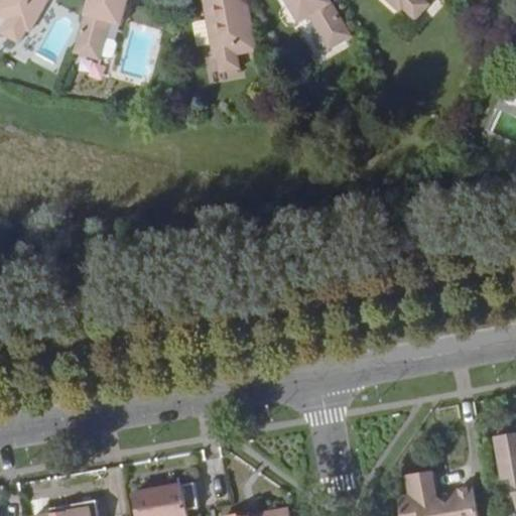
[(0,0),(0,16),(7,20),(0,33),(0,34),(17,44),(25,31),(30,34),(48,0),(0,0)]
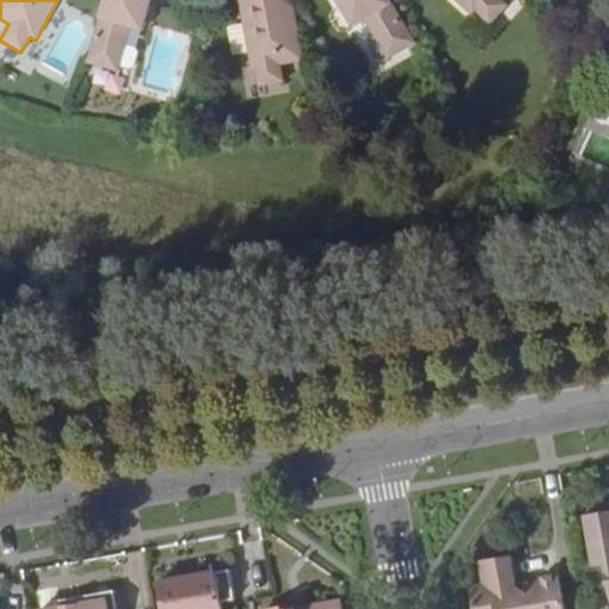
[(106,0),(107,1),(89,60),(120,68),(132,24),(145,27),(154,2),(149,1),(149,0),(106,0)]
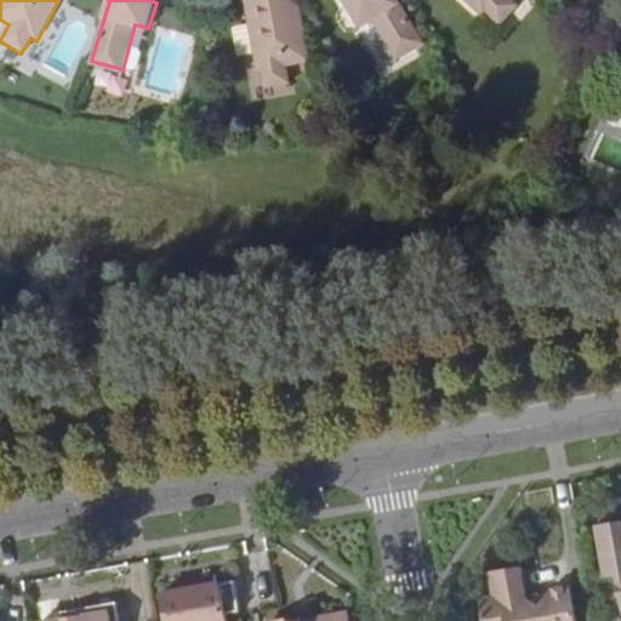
[(285,64),(309,60),(297,0),(249,0),(250,7),(258,5),(261,15),(248,17),(256,69),(262,67),(265,85),(288,80),(285,64)]
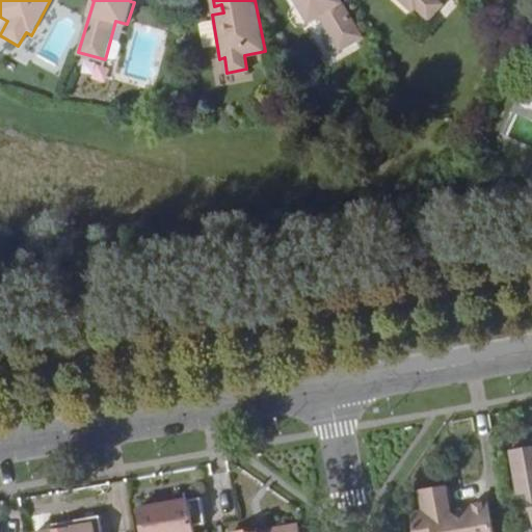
[(340,52),(363,37),(340,0),(299,0),(300,2),(298,3),(310,23),(319,18),(340,52)]
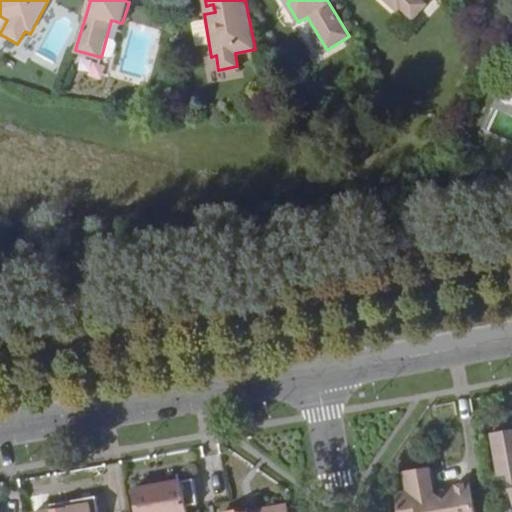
[(421,0),(384,0),(397,12),(401,8),(412,18),(425,3),(421,0)]
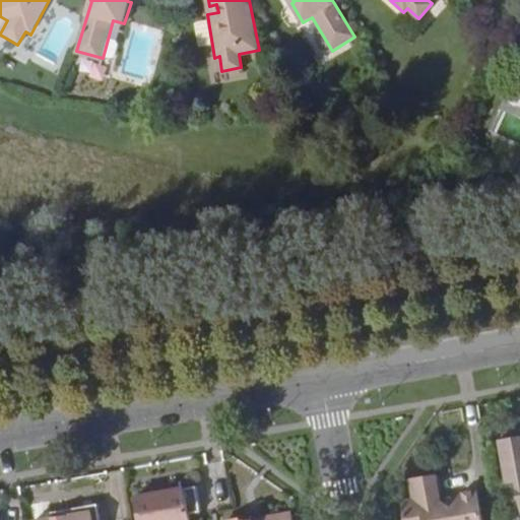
[(519,438),(496,442),(505,488),(513,486),(519,518),(519,438)]
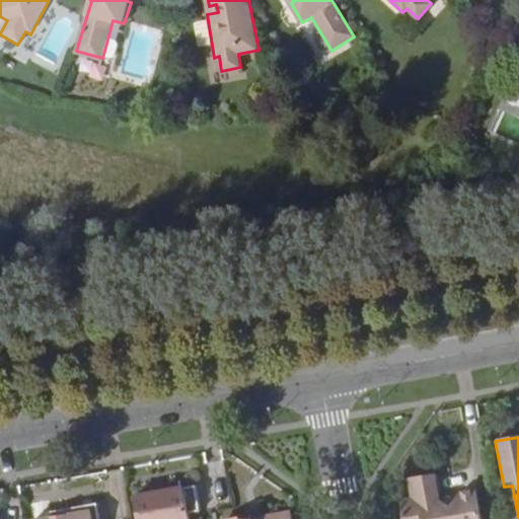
[(479,518),(474,492),(437,499),(432,474),(410,477),(414,499),(400,501),(403,518),(479,518)]
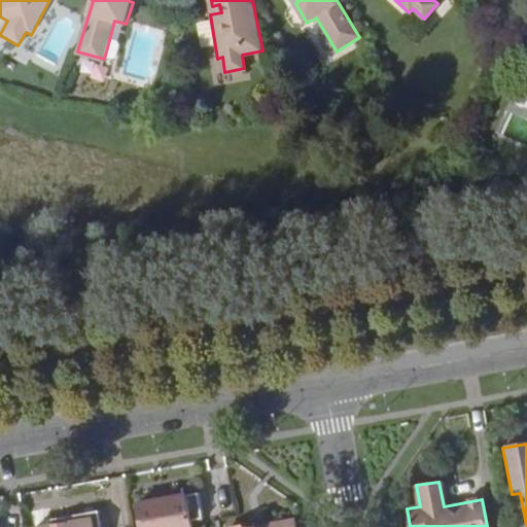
[(190,526),(190,524),(202,522),(197,496),(136,507),(139,526),(190,526)]
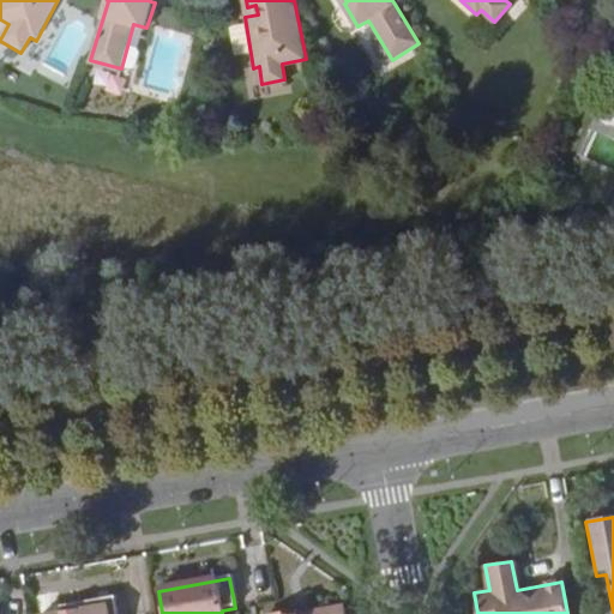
[(78,613),(108,613),(106,599),(77,605),(78,613)]
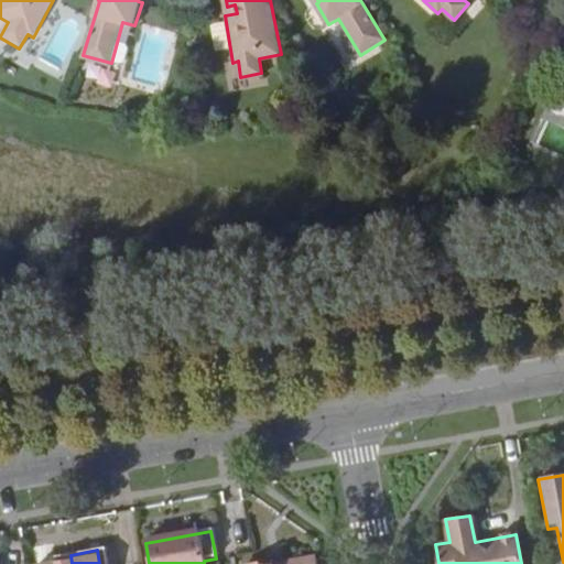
All buildings are outlined.
